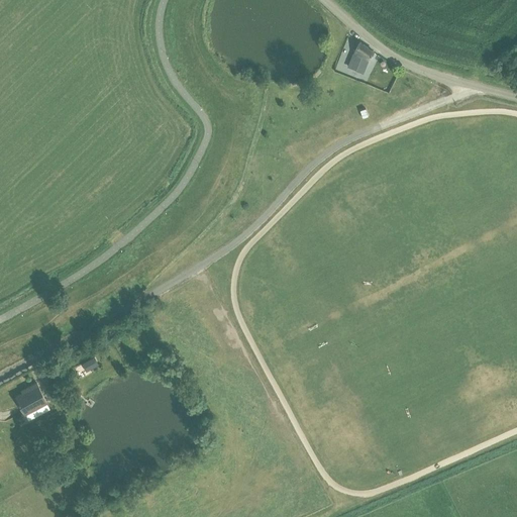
[(369,59),(374,52),(359,42),(355,50),(349,66),(356,69),(363,55),(369,59)]
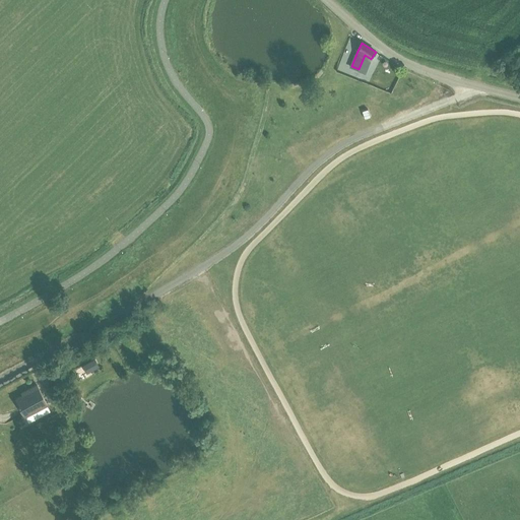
[(368,109),(363,111),(365,119),(371,117),(368,109)]
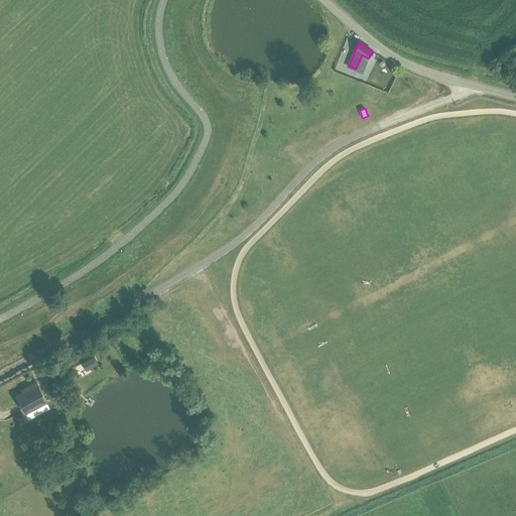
[(99,365),(94,357),(83,364),(87,372),(99,365)]
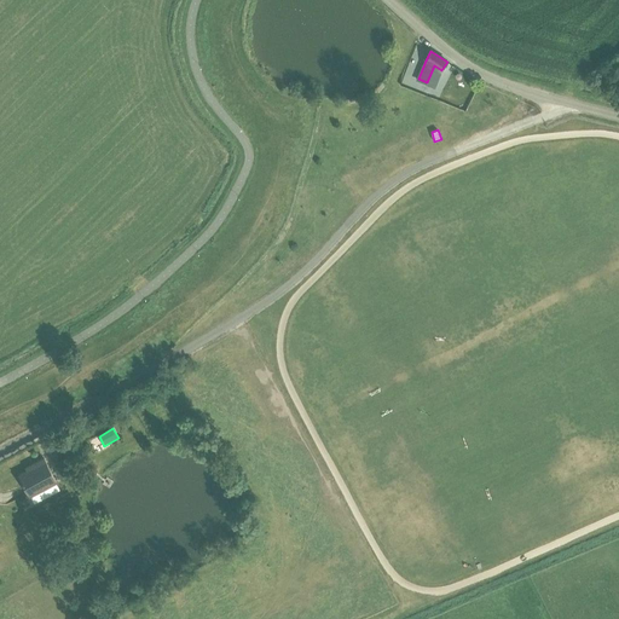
[(65,443),(52,452),(59,464),(74,455),(65,443)]
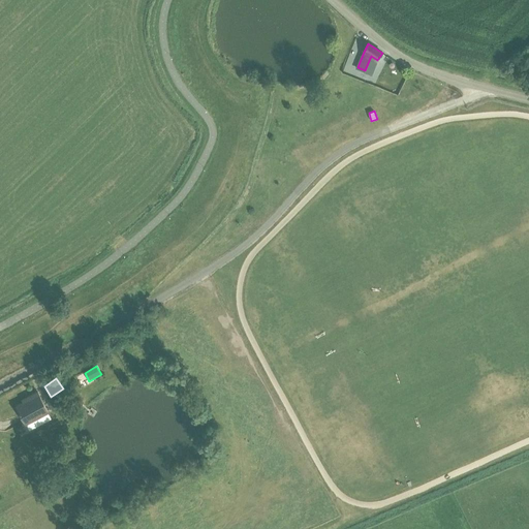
[(23,401),(16,405),(29,430),(52,418),(38,393),(23,401)]
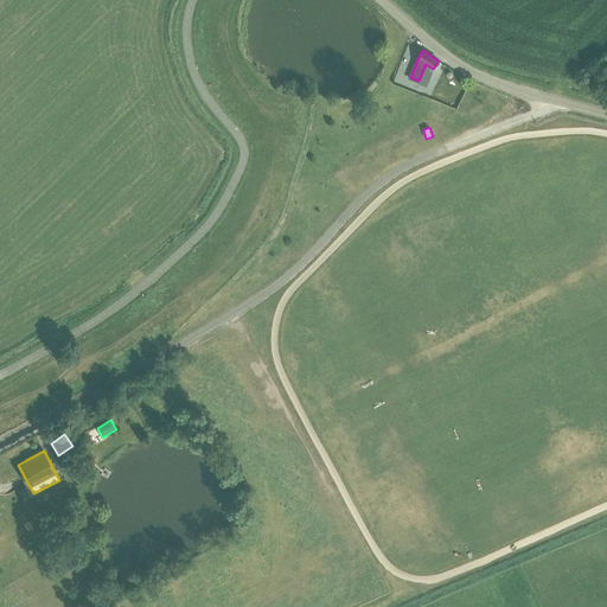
[(25,490),(19,492),(24,500),(29,497),(25,490)]
